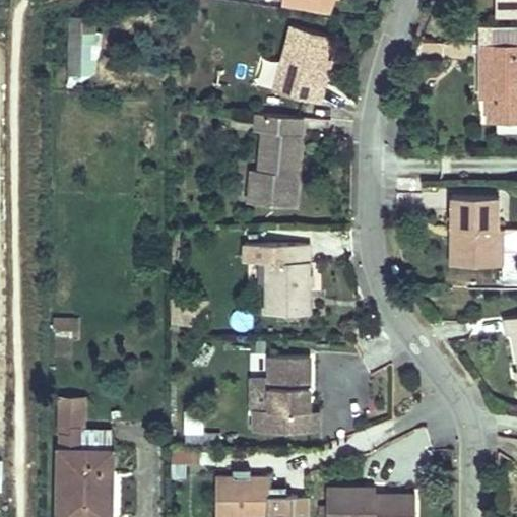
[(506,0),(507,14),(516,14),(516,0),(506,0)]
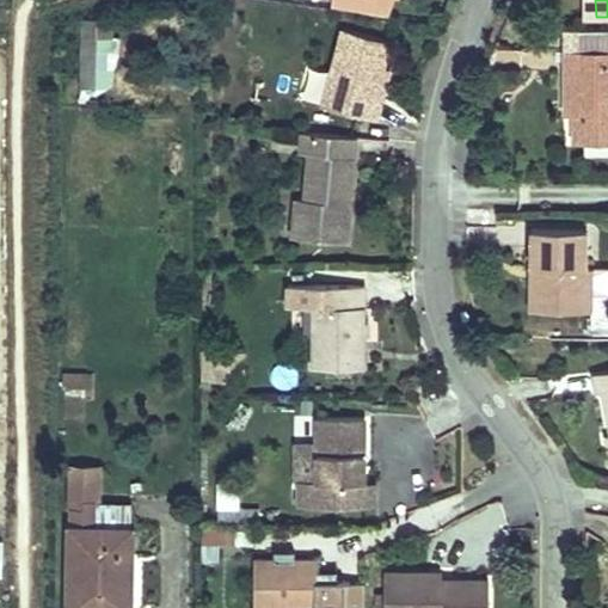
[(94,85),(96,35),(96,18),(78,19),(78,85),(94,85)]
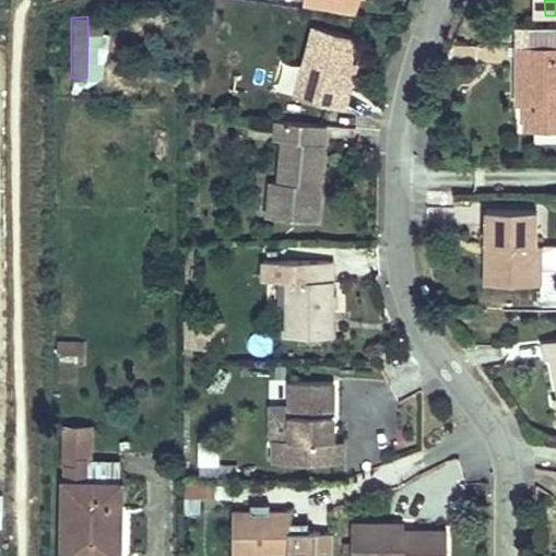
[(87,16),(87,32),(102,33),(102,16),(87,16)]
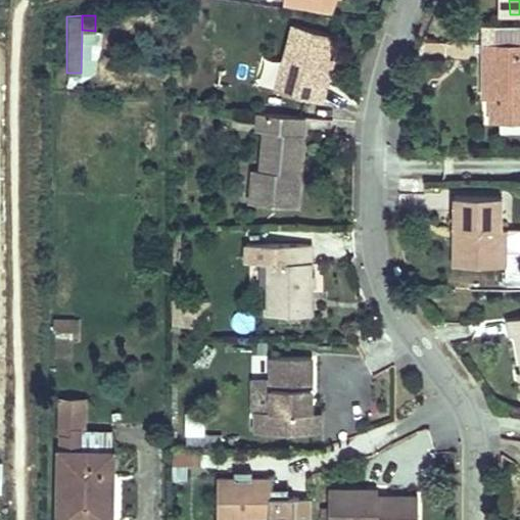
[(319,82),(324,56),(327,39),(288,32),(276,94),(320,103),(324,83),(319,82)]
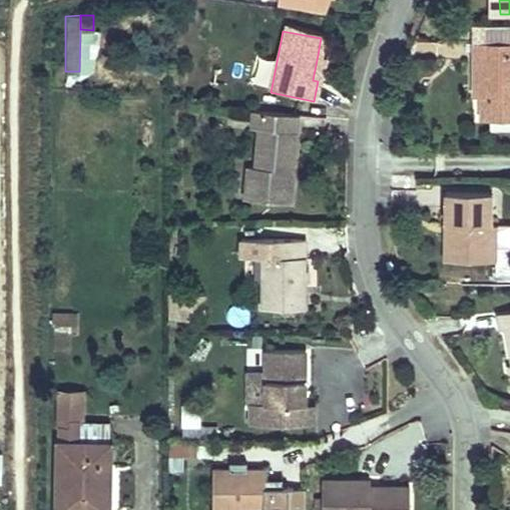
[(509,40),(480,40),(479,54),(488,55),(488,88),(487,121),(509,121),(509,40)]
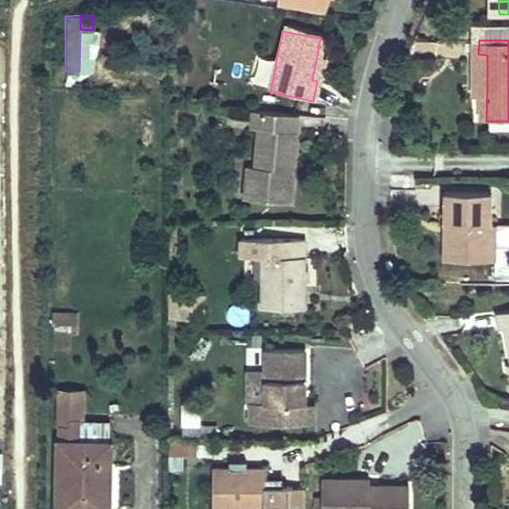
[(487,55),(478,54),(478,88),(487,88),(487,55)]
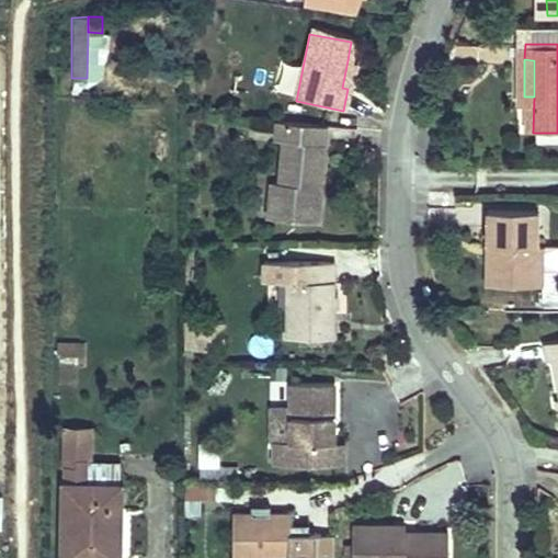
[(353,61),(348,60),(342,88),(348,89),(353,61)]
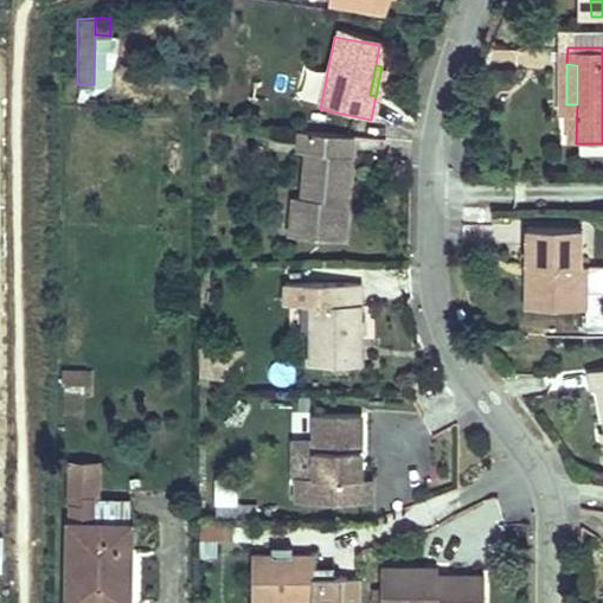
[(296,199),(295,218),(305,218),(302,238),(346,242),(348,203),(338,203),(339,187),(350,188),(354,141),(301,138),(300,155),(307,156),(303,199),(296,199)]
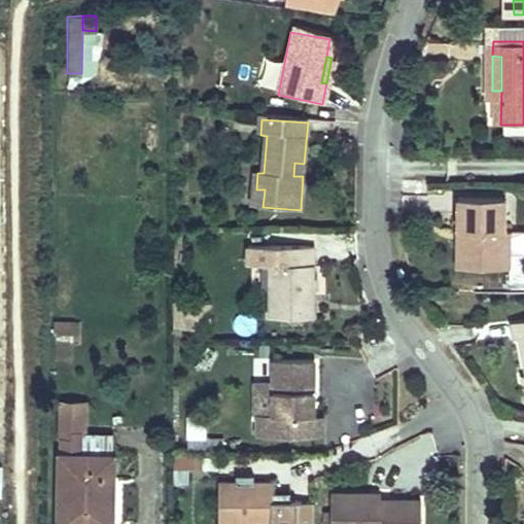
[(303,176),(304,164),(294,163),(293,176),(303,176)]
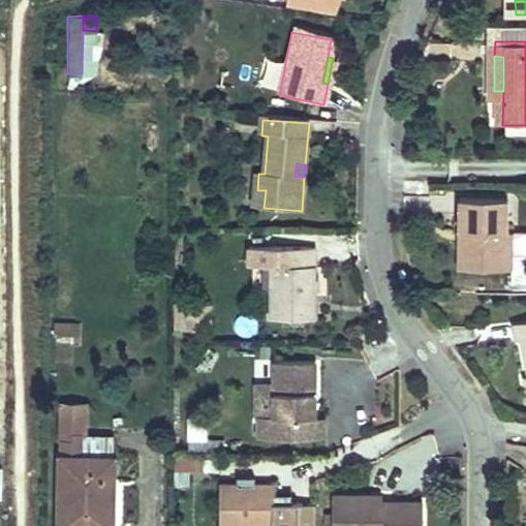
[(266,190),(257,190),(255,207),(264,208),(266,190)]
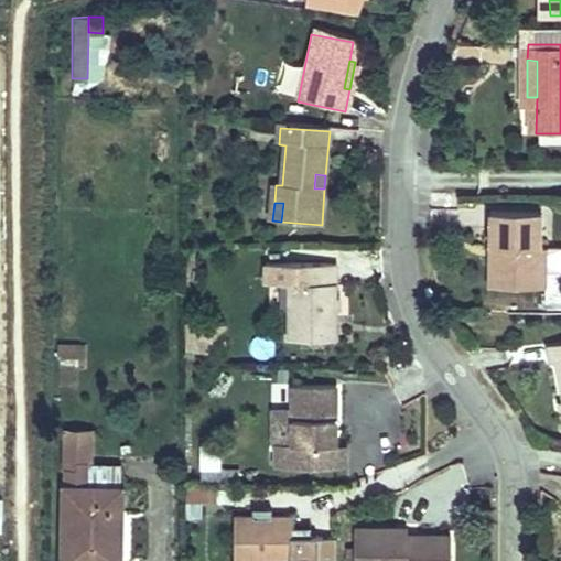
[(496,211),(496,245),(504,245),(503,284),(552,283),(552,245),(547,245),(548,212),(496,211)]
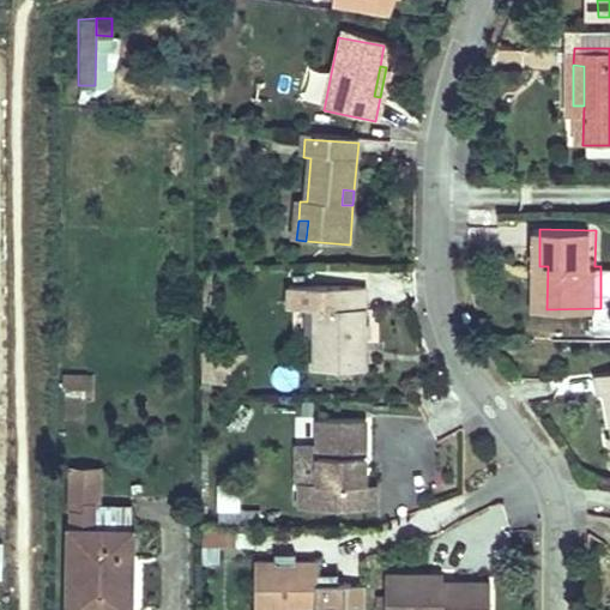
[(334,309),(318,309),(318,339),(319,373),(364,373),(364,345),(363,314),(363,289),(336,290),(334,309)]
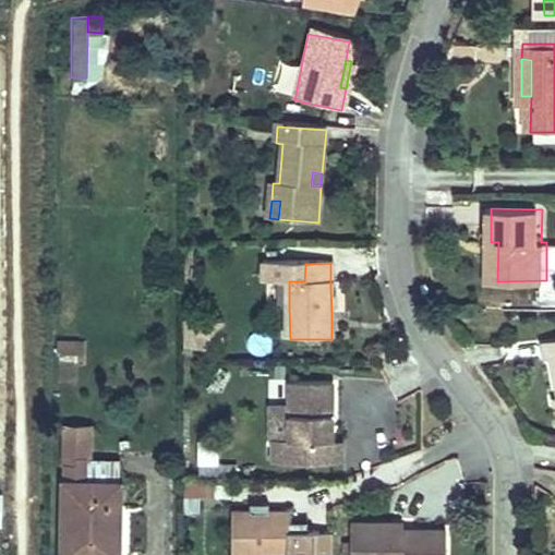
[(274,471),(317,472),(317,450),(333,451),(334,386),(291,386),(291,418),(290,450),(276,450),(274,450),(274,471)]
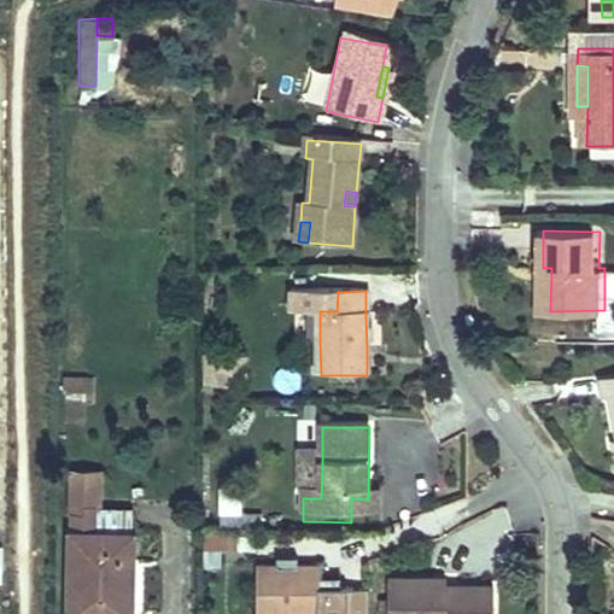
[(322,462),(300,462),(299,498),(303,498),(305,498),(321,498),(322,462)]
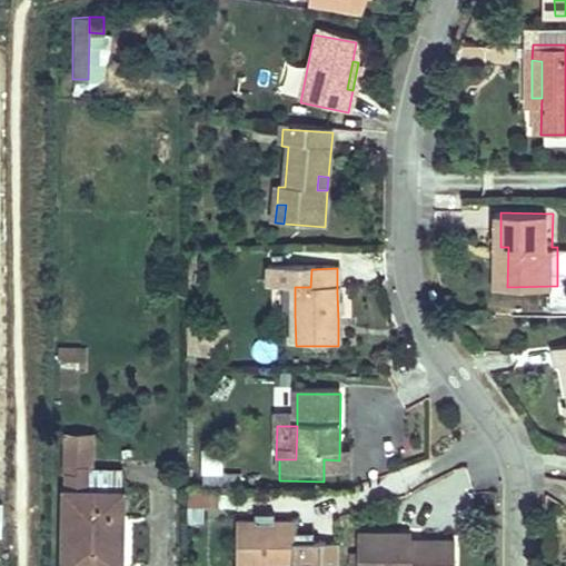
[(91,444),(66,445),(67,565),(106,565),(106,556),(123,556),(123,470),(92,472),(91,444)]
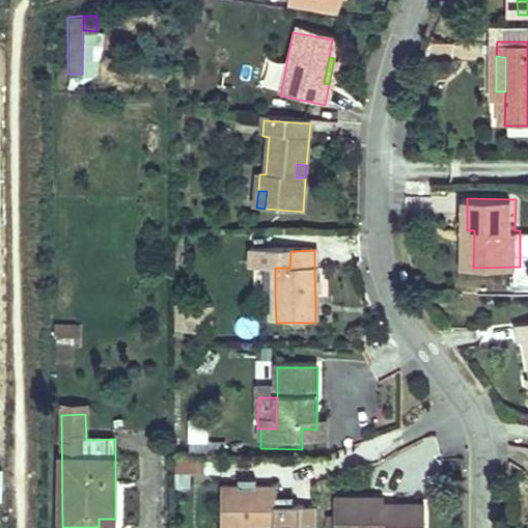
[(302,428),(302,449),(327,449),(326,429),(324,429),(316,429),(302,428)]
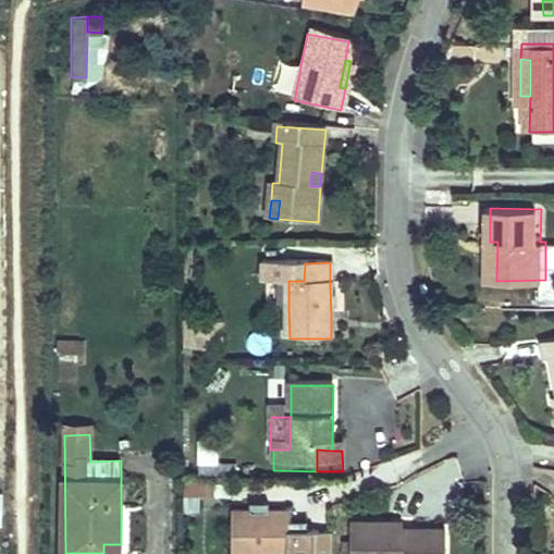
[(212,453),(198,453),(199,469),(212,469),(212,453)]
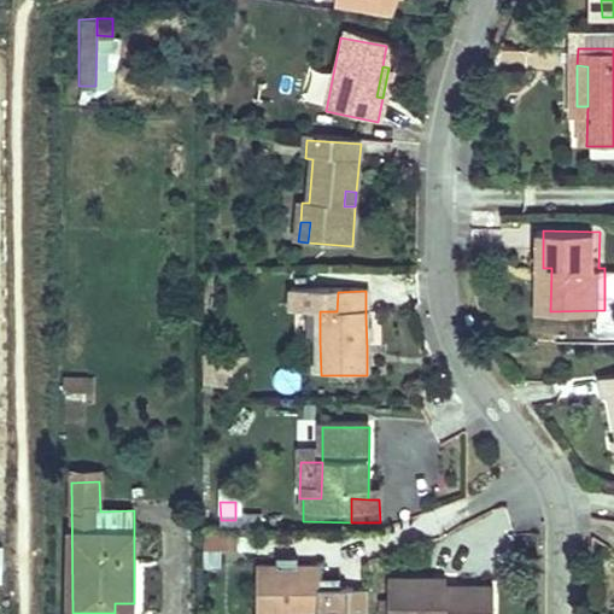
[(303,569),(287,568),(258,568),(257,613),(326,613),(328,569),(303,569)]
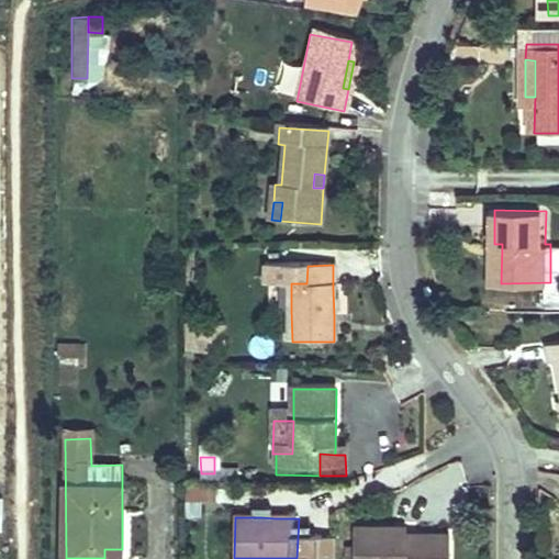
[(401,525),(364,525),(364,558),(453,558),(454,534),(413,534),(401,534),(401,525)]
